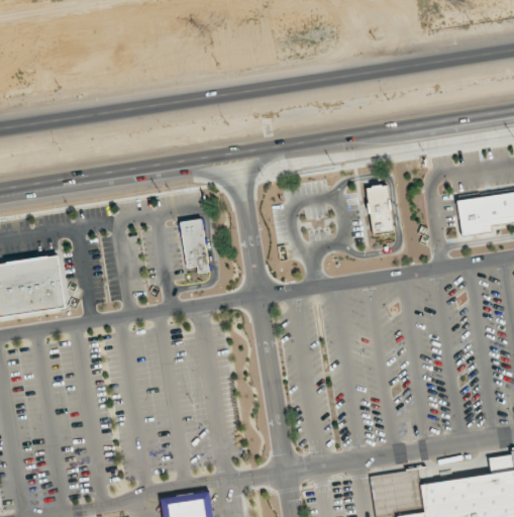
[(367,188),(388,185),(395,232),(374,236),(367,188)]
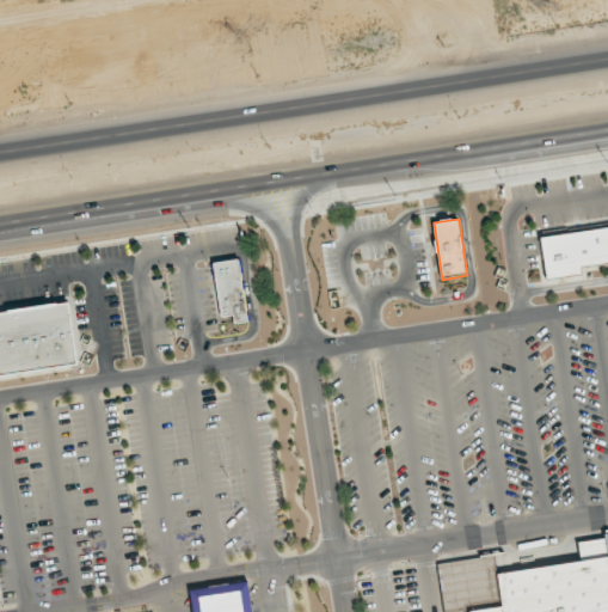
[(607,227),(544,237),(548,275),(607,265),(607,227)]
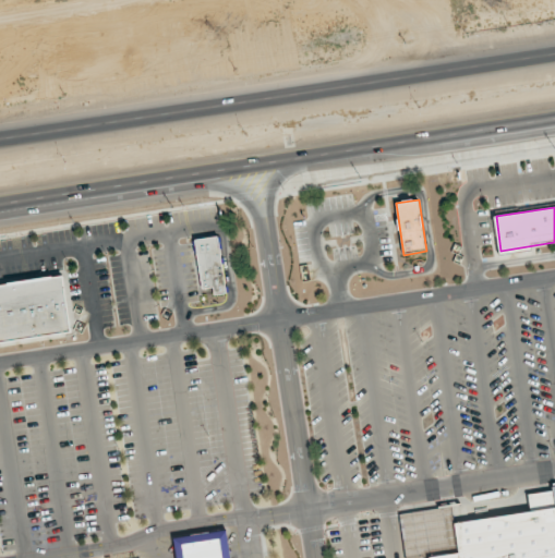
[(217,235),(227,294),(215,296),(214,288),(202,290),(194,240),(217,235)]
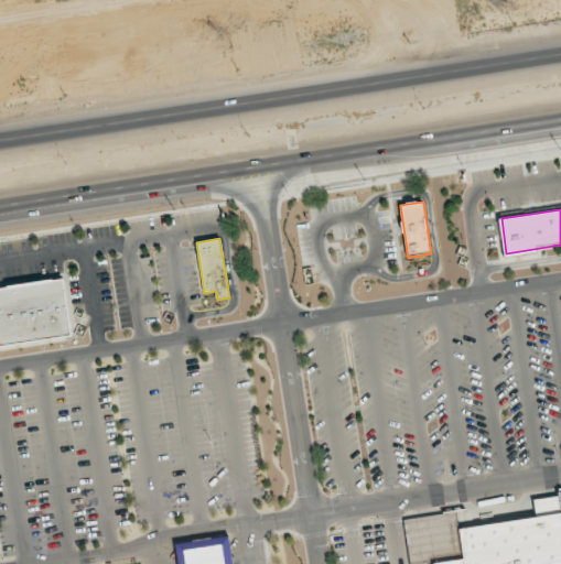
[(0,288),(62,279),(71,336),(0,346),(0,288)]
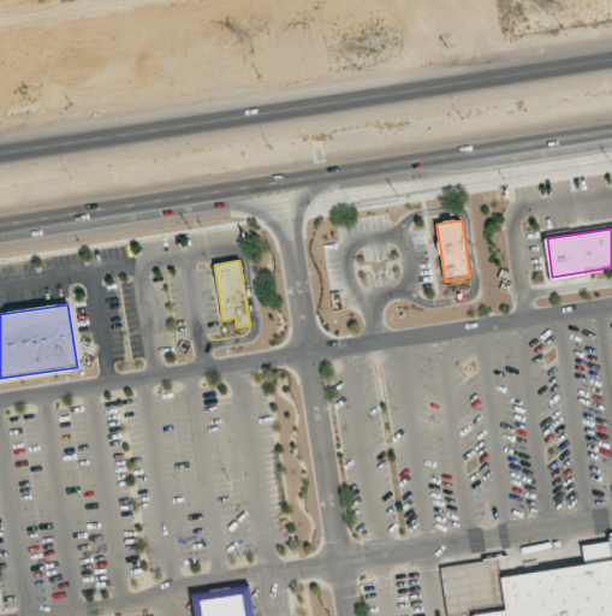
[(611,615),(470,615),(504,609),(499,576),(584,564),(581,545),(611,540),(611,615)]
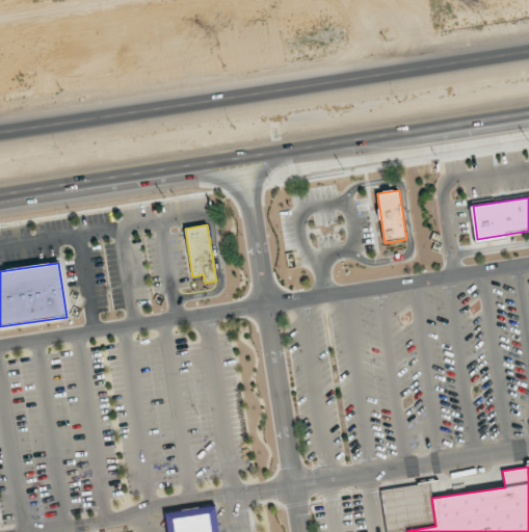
[(214,507),(217,531),(166,531),(164,514),(214,507)]
